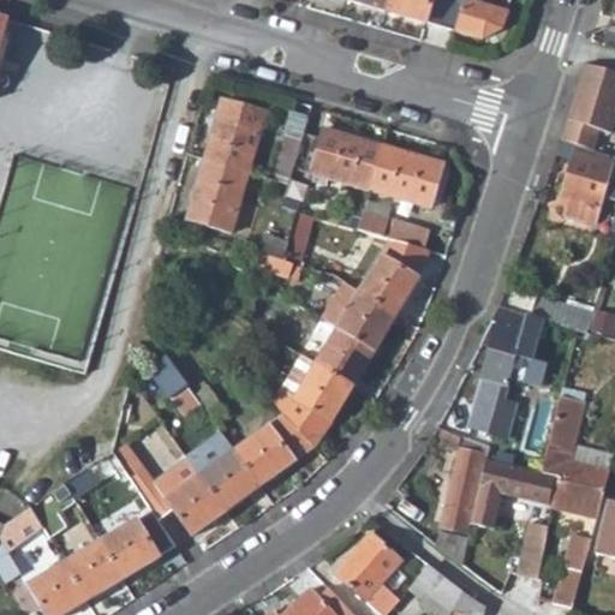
[(345,0),(387,12),(389,0),(345,0)]
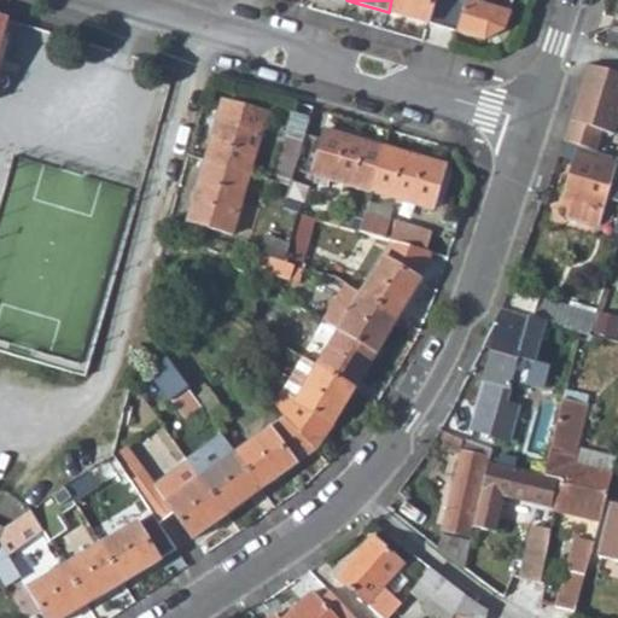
[(391,0),(389,12),(426,24),(433,0),(391,0)]
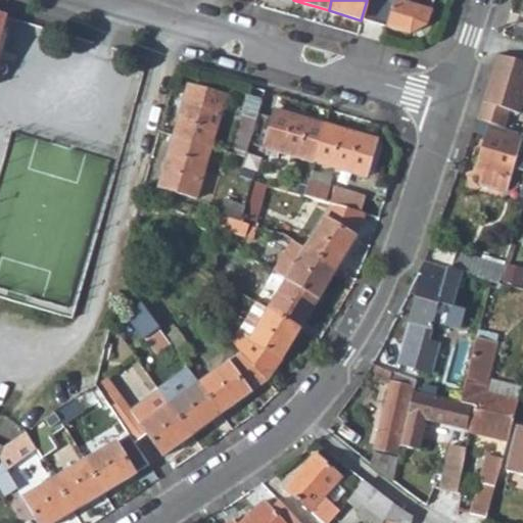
[(394,0),(387,28),(412,35),(427,26),(434,0),(394,0)]
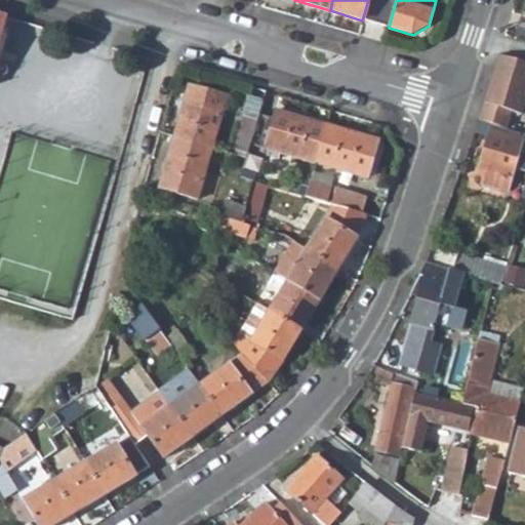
[(524,3),(516,39),(524,40),(524,3)]
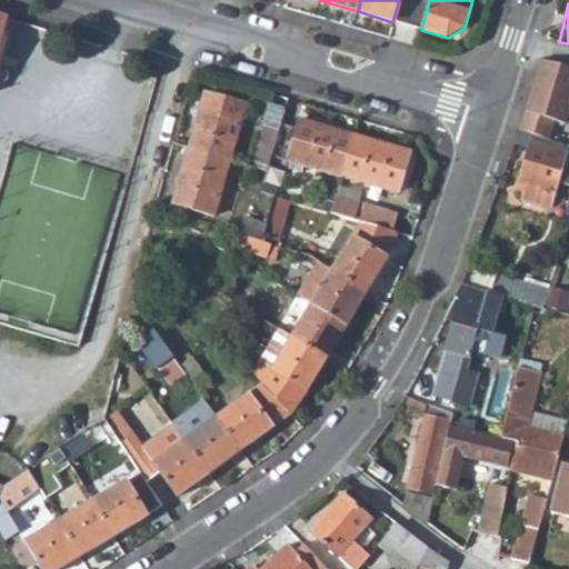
[(568,68),(539,59),(515,129),(546,140),(552,121),(563,125),(568,103),(568,68)]
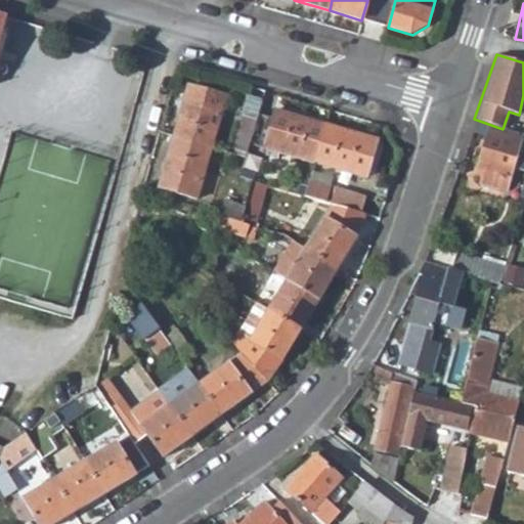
[(182,113),(174,137),(212,148),(226,98),(189,87),(184,105),(182,113)]
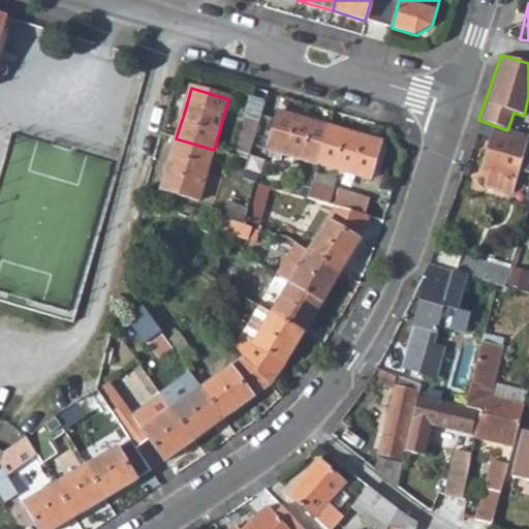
[(278,114),(267,151),(318,165),(329,128),(278,114)]
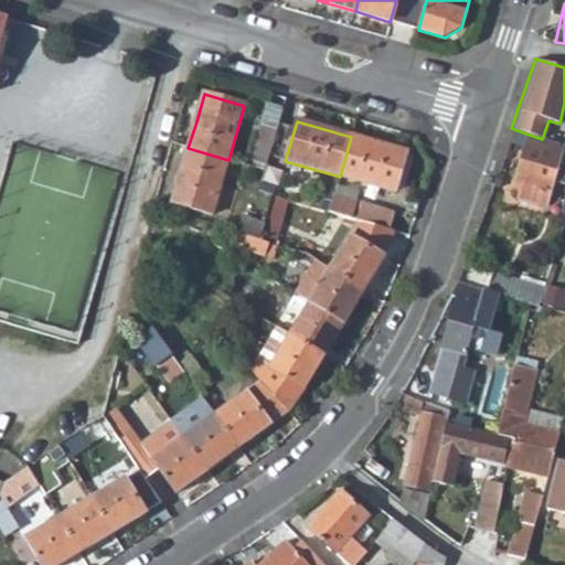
[(262,124),(251,161),(266,166),(277,128),(262,124)]
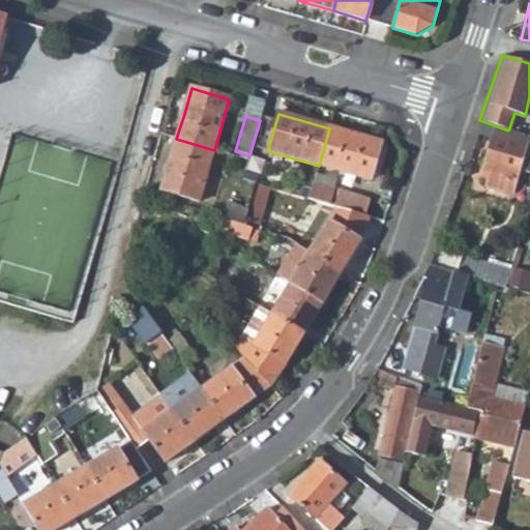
[(329,128),(319,166),(371,181),(372,176),(380,148),(381,144),(329,128)]
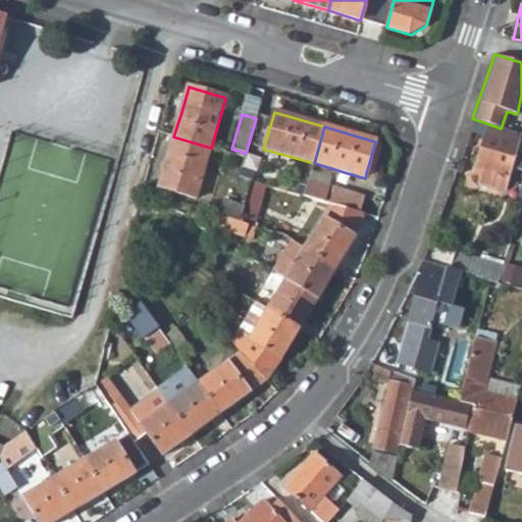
[(479,157),(474,174),(479,176),(477,184),(503,192),(511,167),(519,140),(487,129),(481,150),(479,157)]
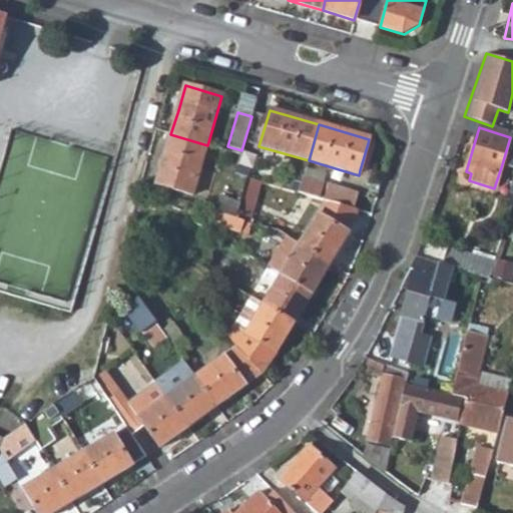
[(170,134),(156,183),(193,195),(207,145),(170,134)]
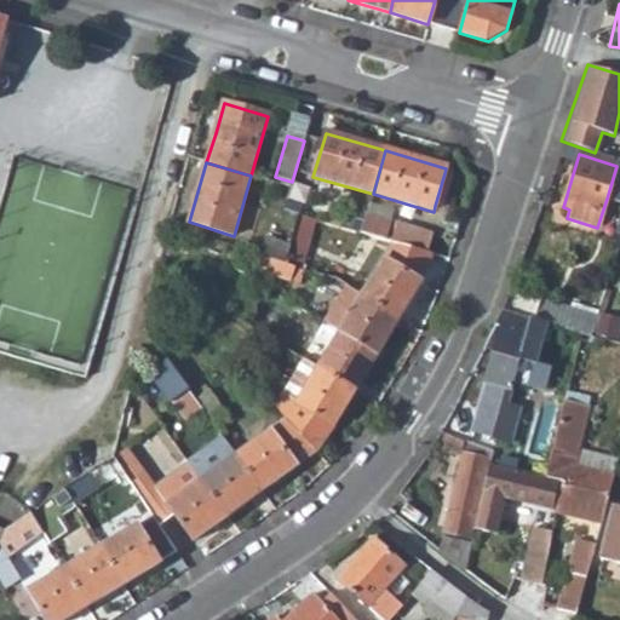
[(619,167),(616,166),(607,199),(619,202),(619,167)]
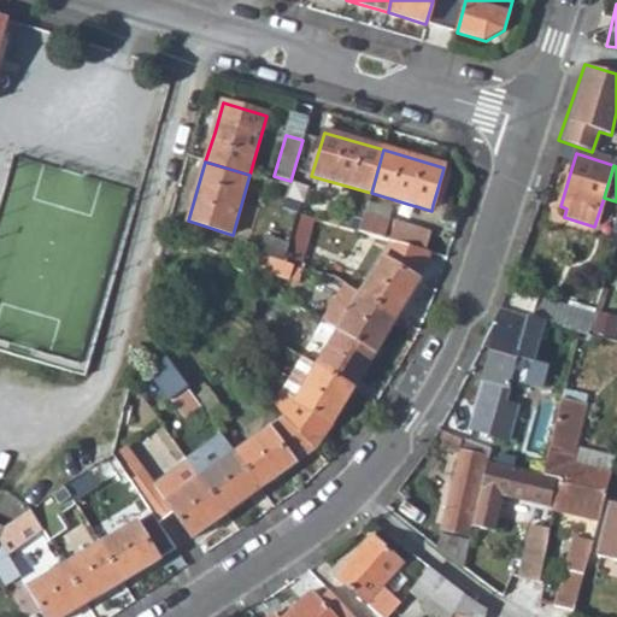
[(442,172),(433,205),(439,207),(448,175),(442,172)]
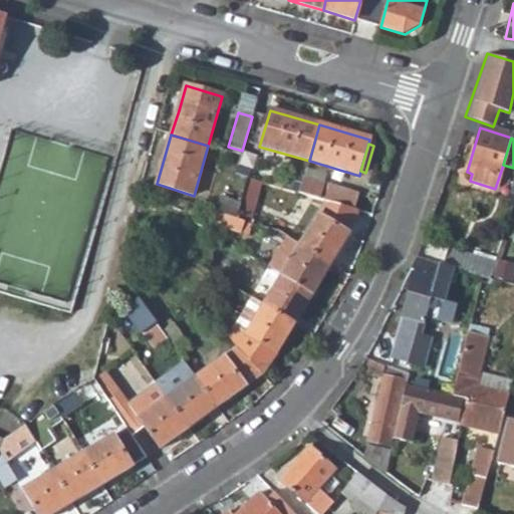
[(240,156),(235,176),(248,180),(255,156),(242,151),(240,156)]
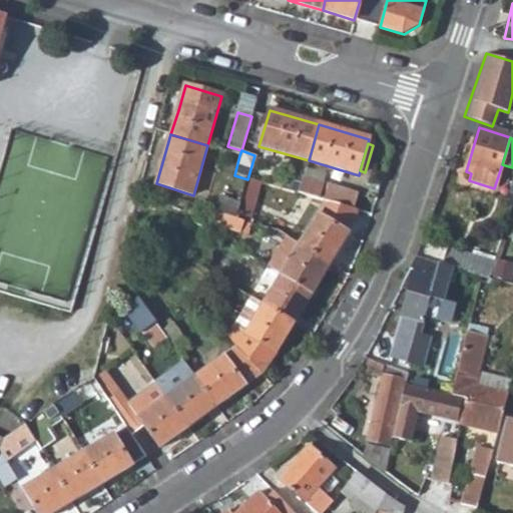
[(303,178),(298,193),(326,201),(353,209),(357,194),(303,178)]
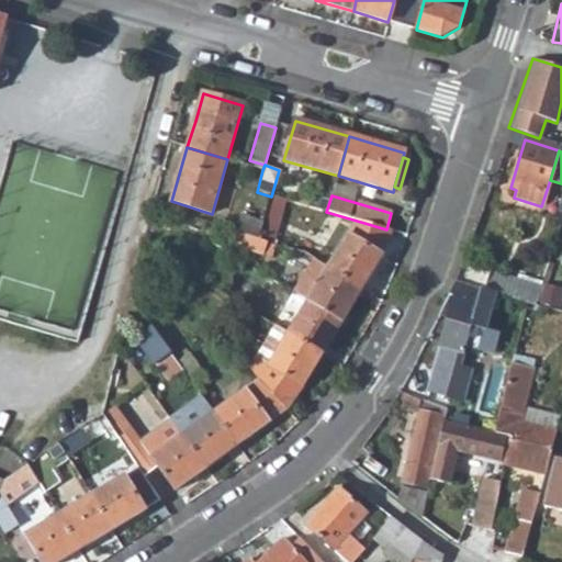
[(242,216),(237,234),(258,240),(263,223),(242,216)]
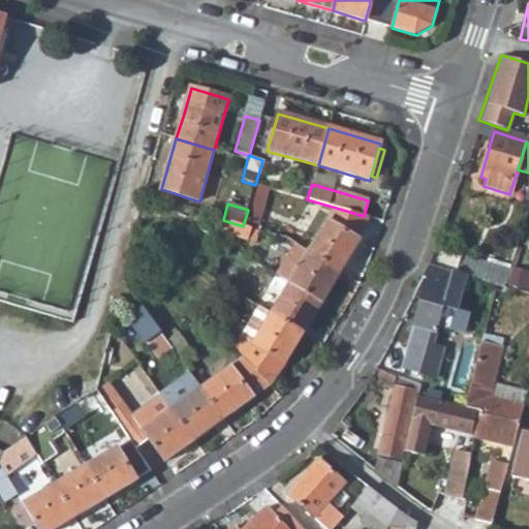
[(336,208),(309,253),(341,272),(360,240),(368,217),(364,216),(336,208)]
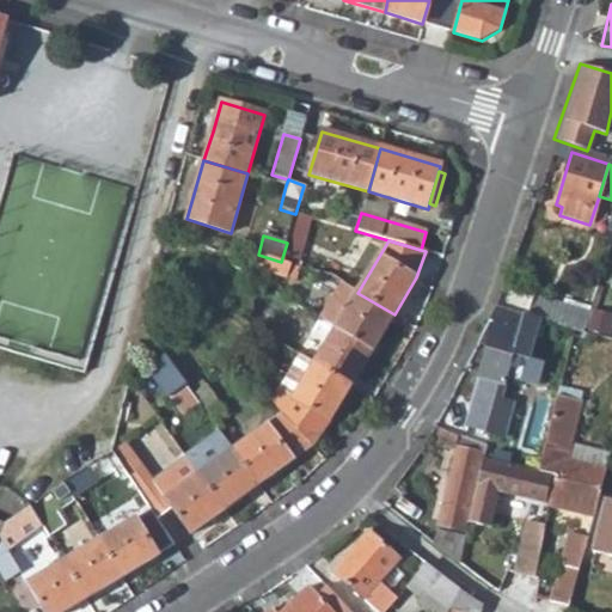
[(357,293),(336,329),(373,350),(395,314),(357,293)]
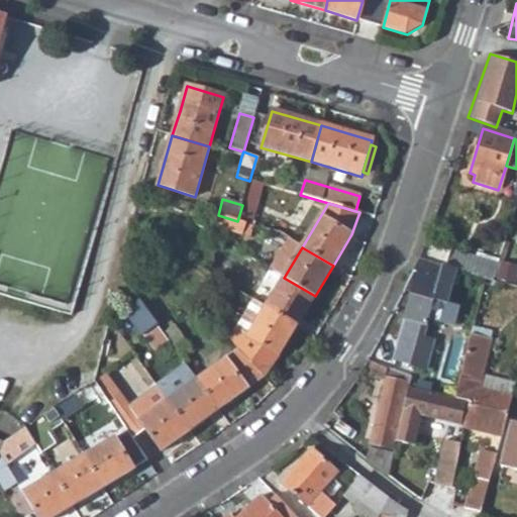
[(447,250),(443,265),(457,269),(466,272),(494,280),(498,265),(447,250)]
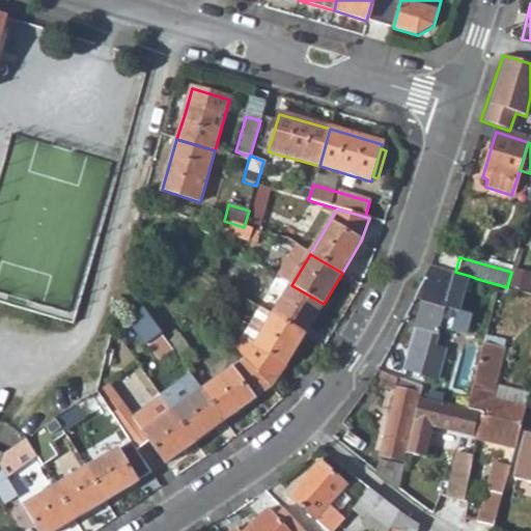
[(428,280),(403,369),(439,379),(447,348),(435,345),(442,319),(448,320),(451,310),(459,312),(466,290),(470,276),(455,272),(429,264),(423,278),(428,280)]
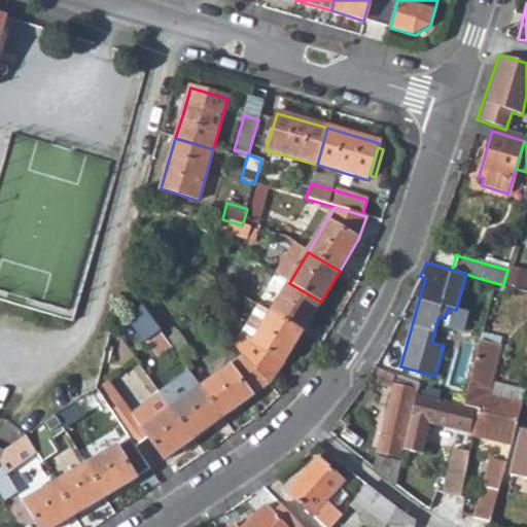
[(466,274),(462,288),(470,290),(475,277),(466,274)]
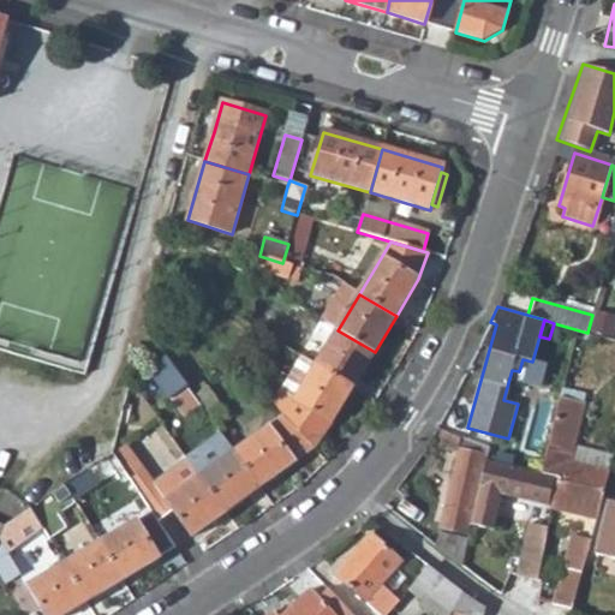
[(322,321),(315,332),(330,341),(317,365),(354,388),(375,352),(338,330),(322,321)]
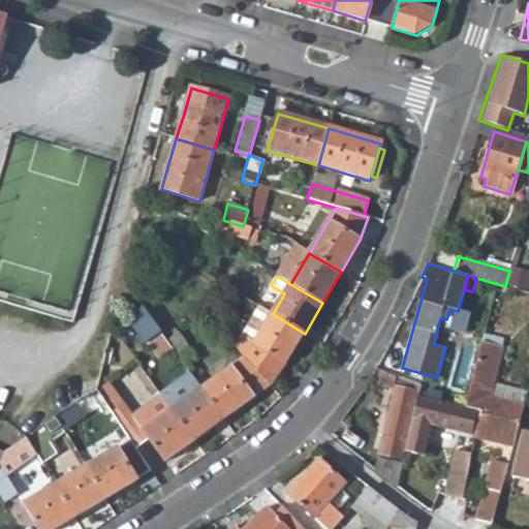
[(214,279),(211,291),(220,298),(226,287),(214,279)]
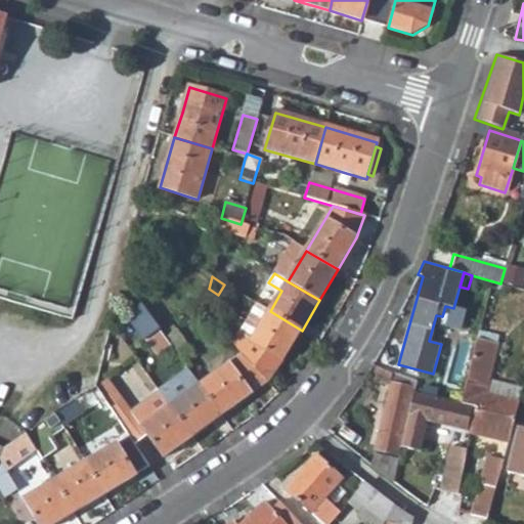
[(268,282),(256,303),(270,311),(281,291),(268,282)]
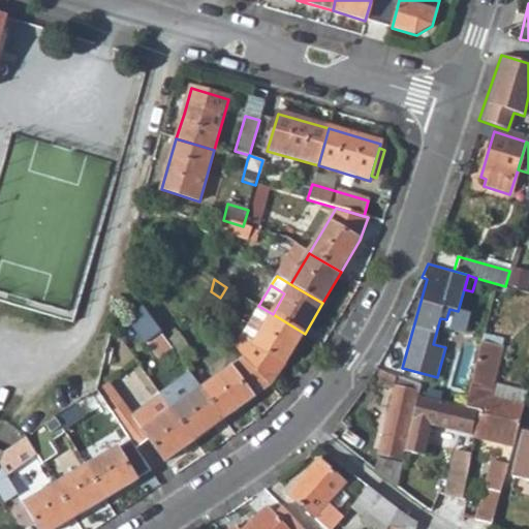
[(142,308),(127,319),(145,343),(160,332),(142,308)]
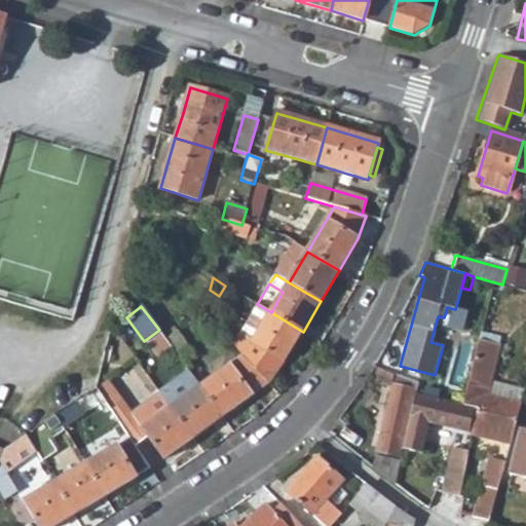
[(253,343),(241,355),(267,382),(271,379),(303,332),(271,312),(253,343)]
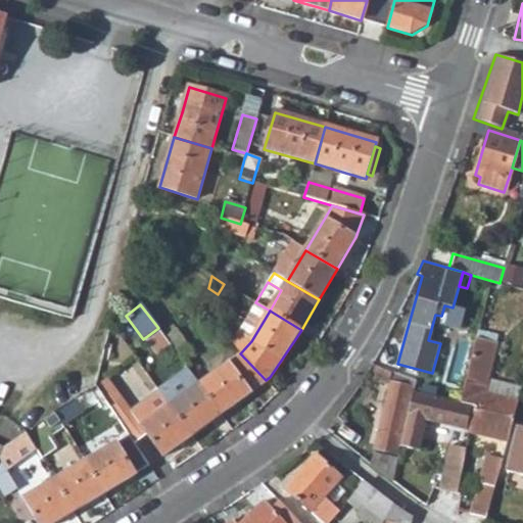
[(176,329),(165,336),(175,348),(185,341),(176,329)]
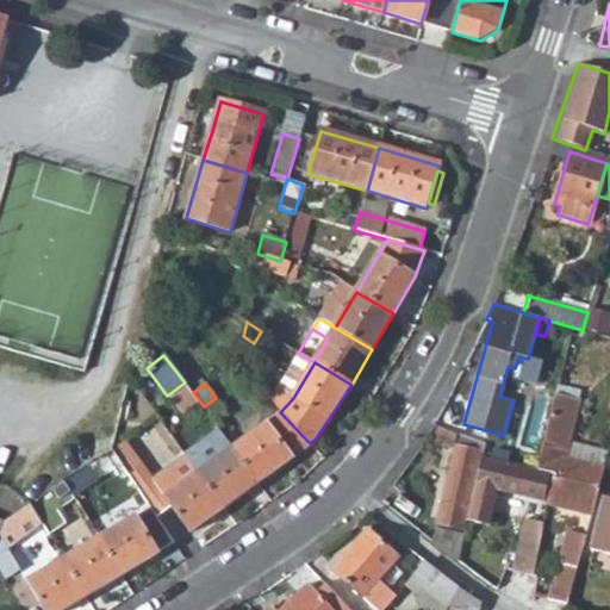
[(193,392),(178,403),(188,417),(204,406),(193,392)]
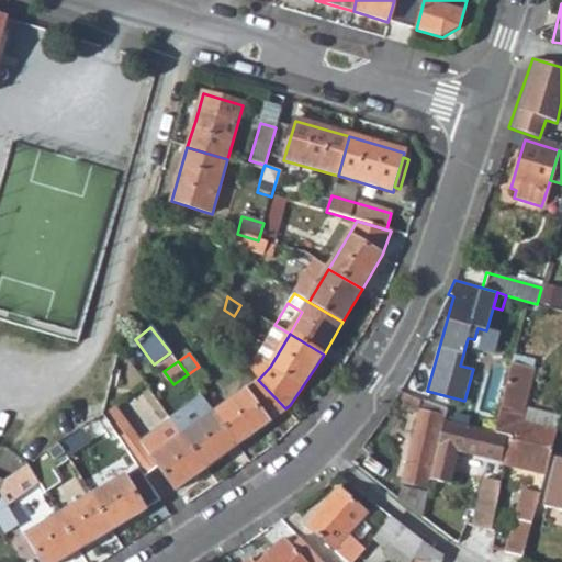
[(501,408),(495,434),(507,437),(501,461),(548,472),(558,429),(515,419),(516,413),(513,413),(521,375),(509,373),(501,408)]
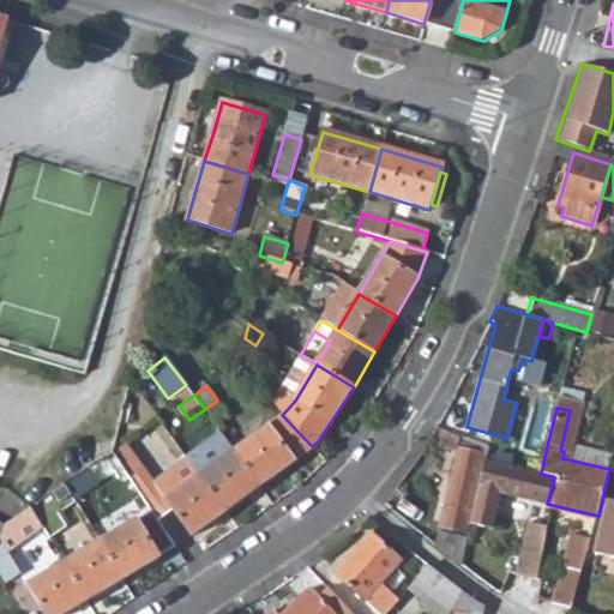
[(282,415),(234,450),(259,485),(312,446),(282,415)]
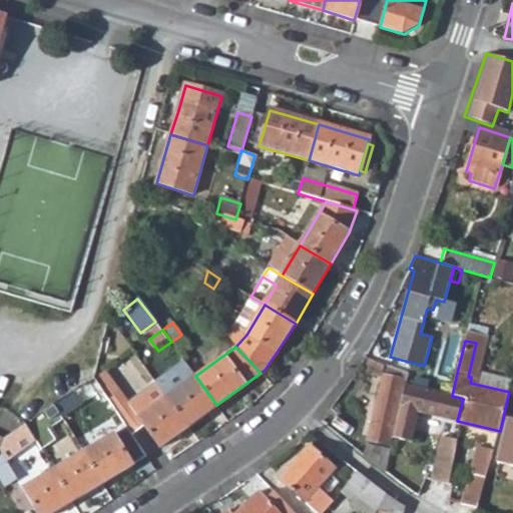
[(365,359),(362,368),(382,375),(368,439),(382,442),(382,446),(368,443),(365,455),(386,470),(394,436),(406,385),(408,375),(409,372),(365,359)]
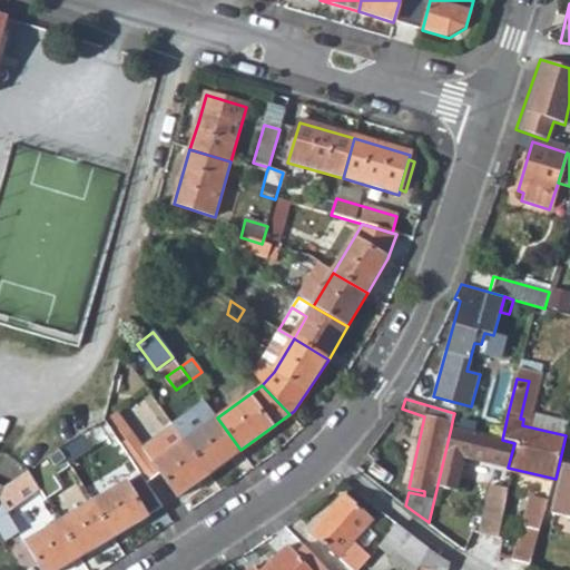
[(453,416),(451,428),(502,440),(508,414),(483,408),(479,421),(453,416)]
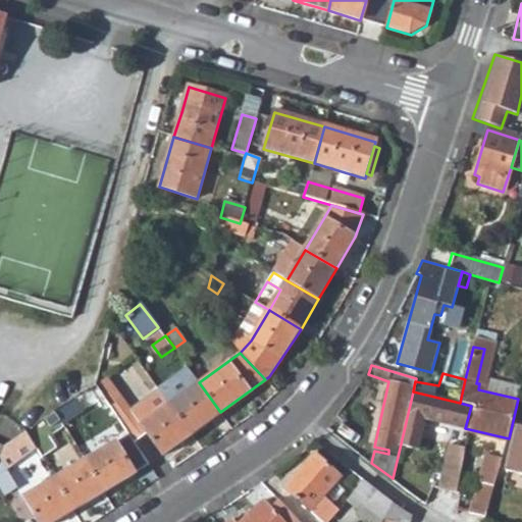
[(199,382),(170,404),(192,433),(220,412),(199,382)]
